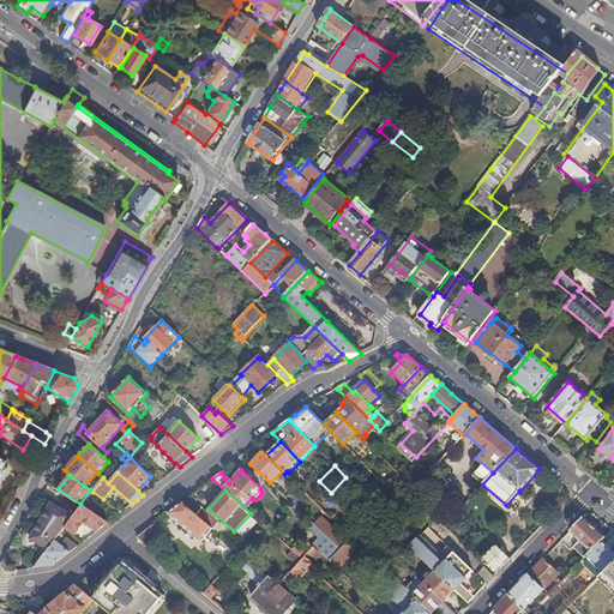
[(190,497),(181,503),(204,522),(208,516),(202,510),(203,509),(190,497)]
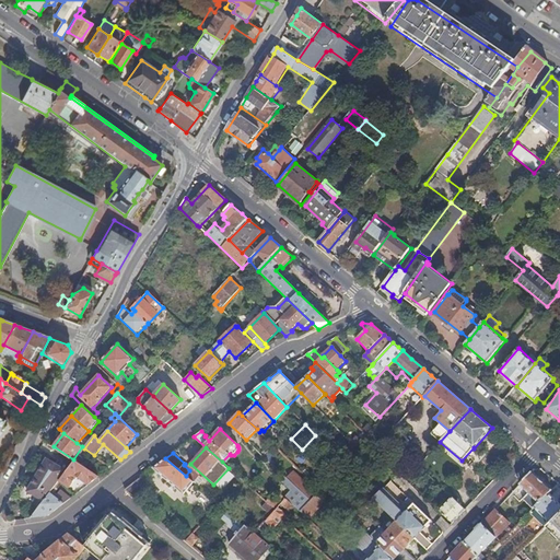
[(56,487),(60,481),(68,471),(46,458),(27,491),(45,501),(56,487)]
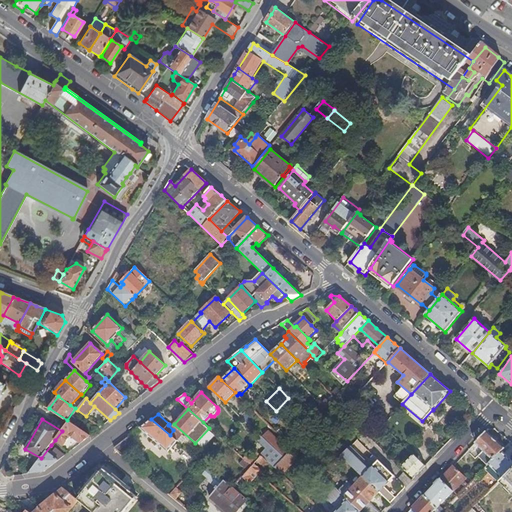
[(177,441),(170,435),(151,419),(139,428),(168,452),(177,441)]
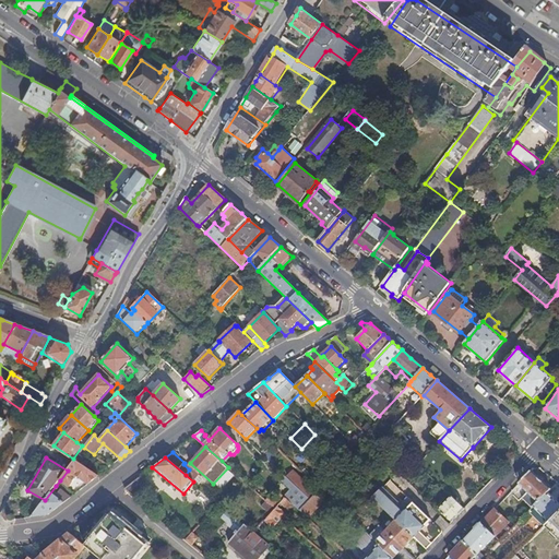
[(75,461),(68,471),(60,480),(69,486),(78,475),(90,483),(98,476),(75,461)]
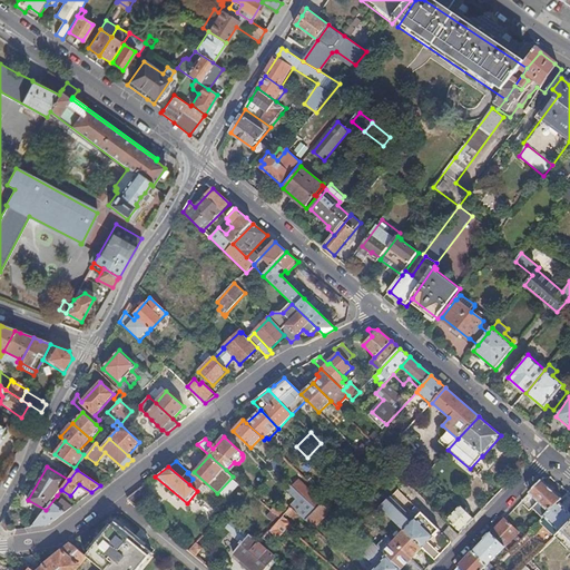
[(543,516),(558,502),(561,499),(541,480),(529,492),(538,502),(532,508),(542,518),(543,516)]
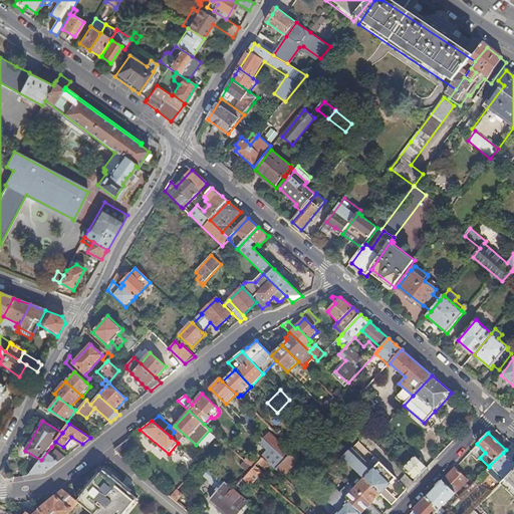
[(285,460),(275,470),(283,477),(297,462),(290,455),(290,454),(274,439),(269,444),(285,459),(285,460)]
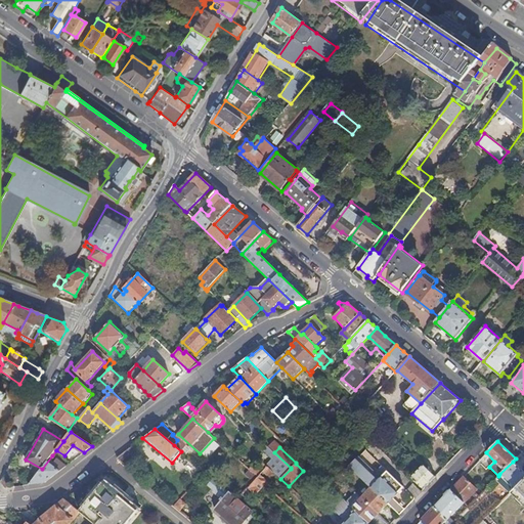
[(302,448),(296,454),(300,459),(306,452),(302,448)]
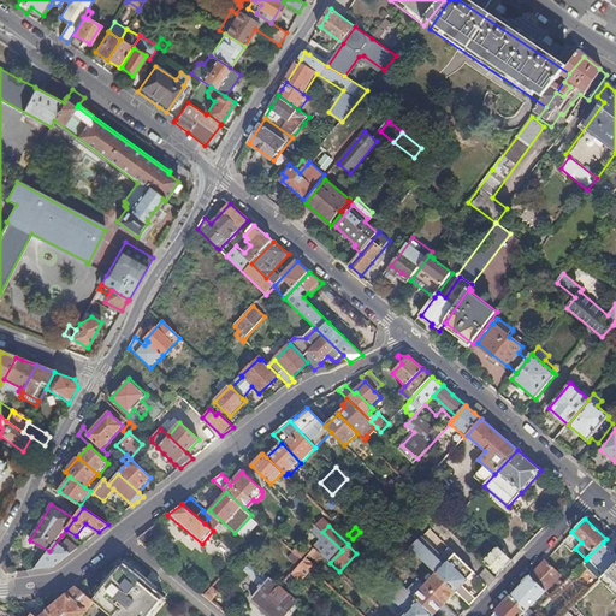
[(61,535),(49,551),(35,570),(53,568),(78,548),(67,539),(61,546),(59,544),(64,538),(61,535)]
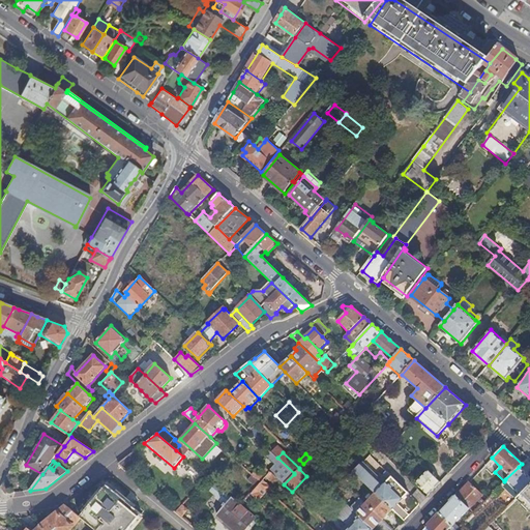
[(384,478),(382,480),(379,484),(362,468),(359,465),(354,471),(376,493),(392,509),(404,521),(409,516),(398,504),(403,499),(402,498),(408,493),(391,477),(390,477),(387,481),(384,478)]
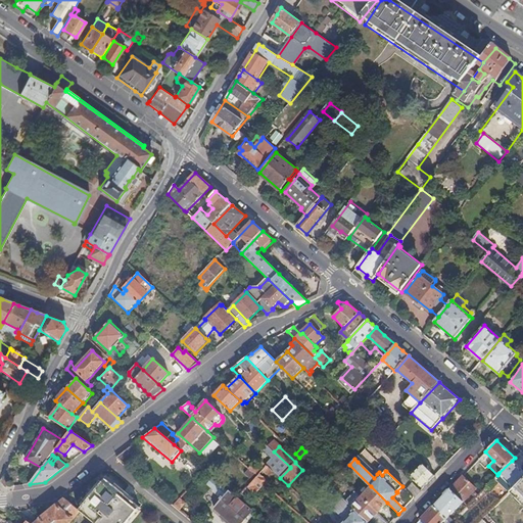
[(374,478),(377,474),(361,459),(358,462),(374,478)]
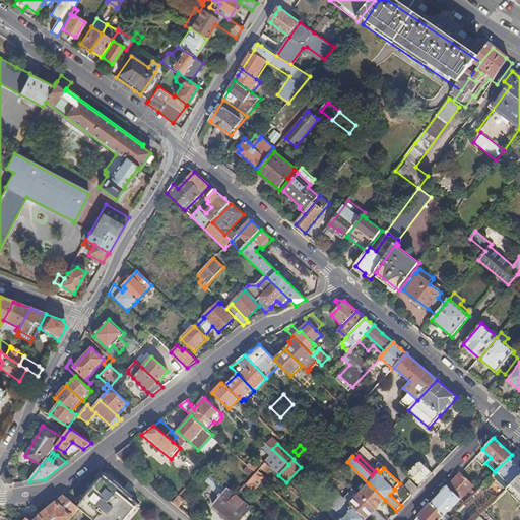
[(496,470),(511,485),(519,475),(519,469),(509,458),(496,470)]
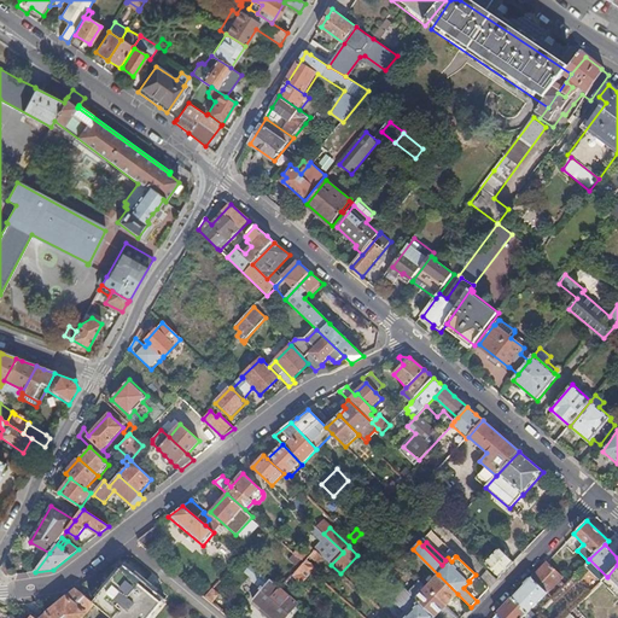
[(296,549),(292,553),(303,564),(315,551),(309,546),(302,554),(296,549)]
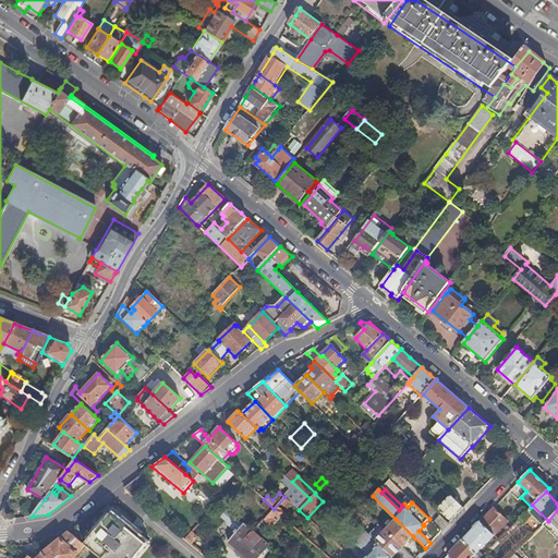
[(456,516),(463,508),(450,496),(438,509),(444,514),(440,517),(444,519),(446,517),(450,521),(456,516)]
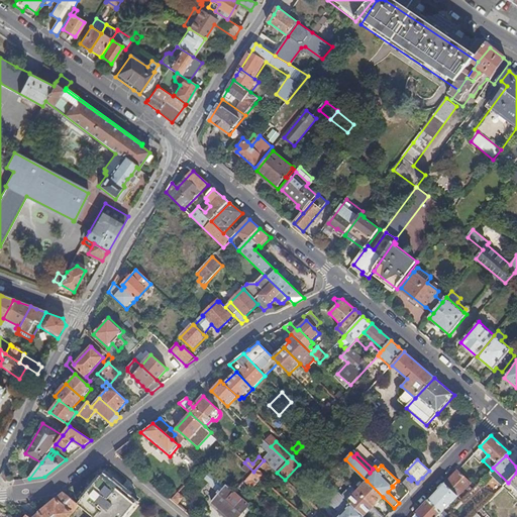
[(253,472),(262,479),(272,468),(264,460),(253,472)]
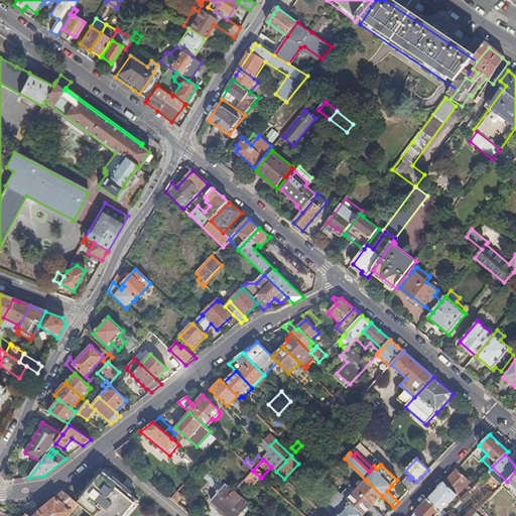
[(503,486),(507,482),(492,467),(491,469),(487,472),(500,484),(498,486),(500,489),(503,486)]
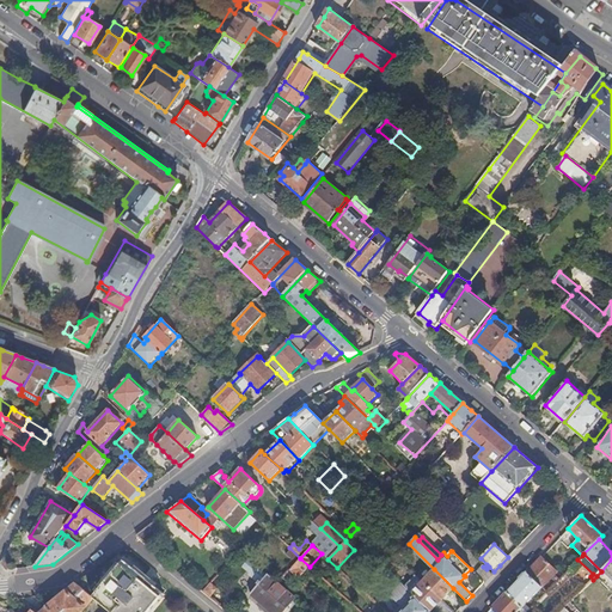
[(526,573),(542,587),(542,586),(557,570),(552,567),(542,557),(536,563),(526,573)]
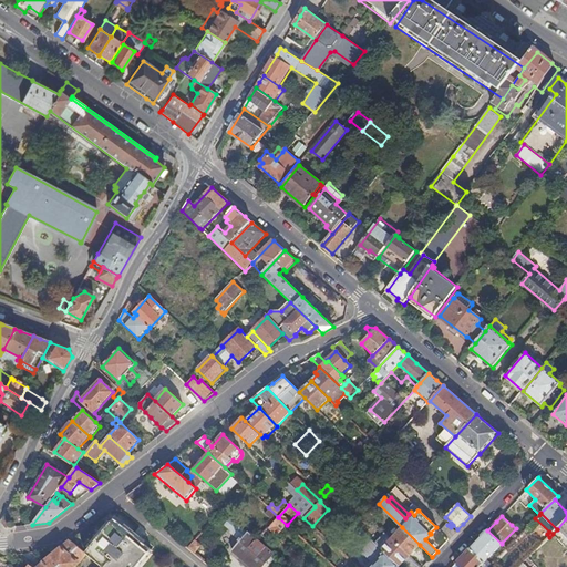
[(277,536),(287,525),(278,517),(268,528),(277,536)]
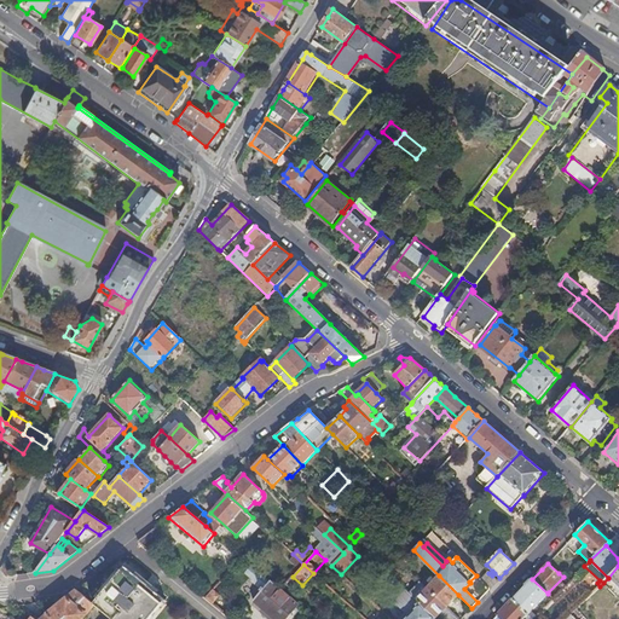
[(618,566),(608,578),(603,583),(618,597),(618,566)]
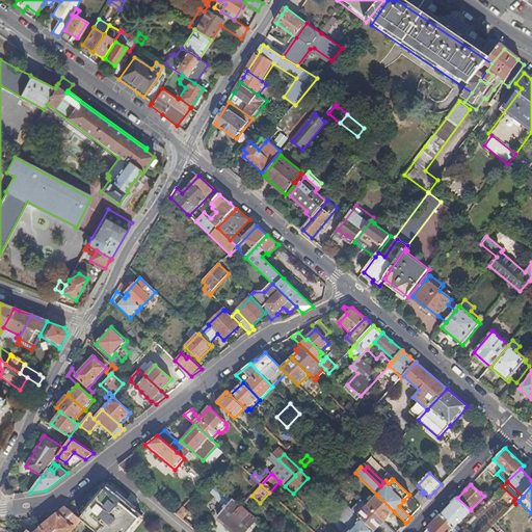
[(96,531),(129,531),(142,515),(108,487),(81,520),(96,531)]
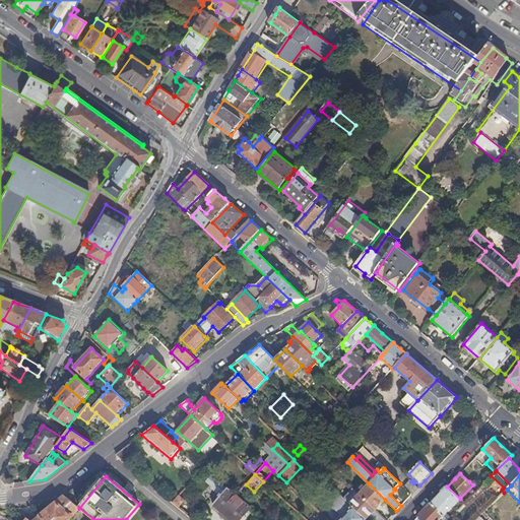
[(375,510),(385,500),(369,483),(359,494),(375,510)]
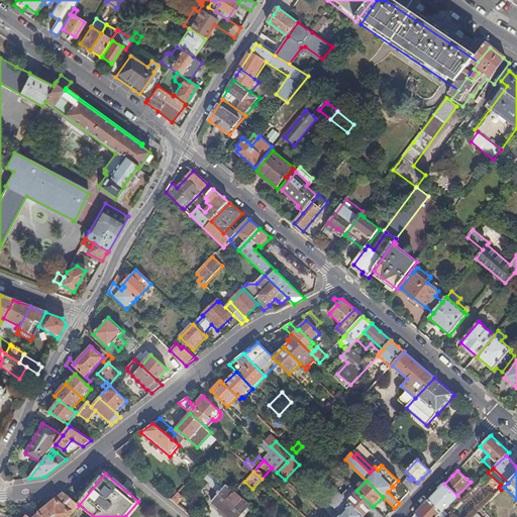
[(457,496),(444,484),(428,501),(444,516),(447,513),(444,510),(457,496)]
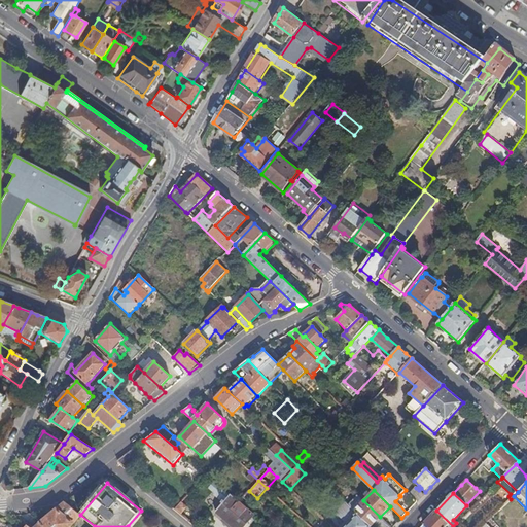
[(242,526),(253,515),(239,502),(230,494),(223,501),(222,500),(220,503),(221,504),(215,512),(233,526),(242,526)]
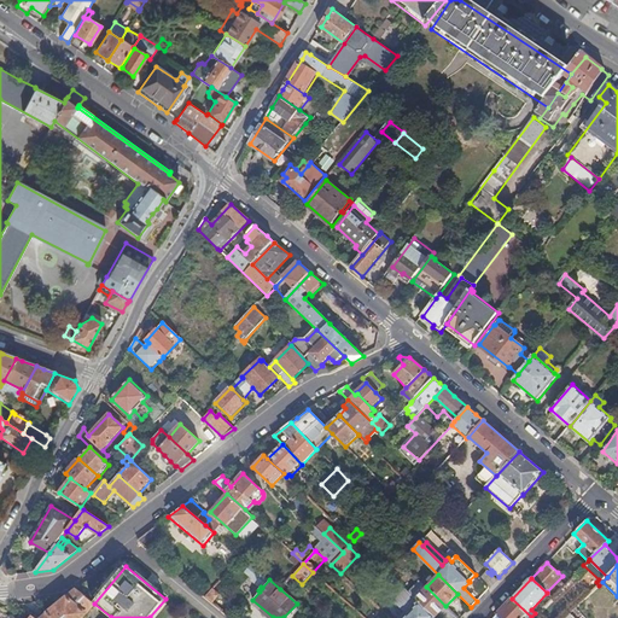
[(415,599),(435,617),(445,606),(426,587),(415,599)]
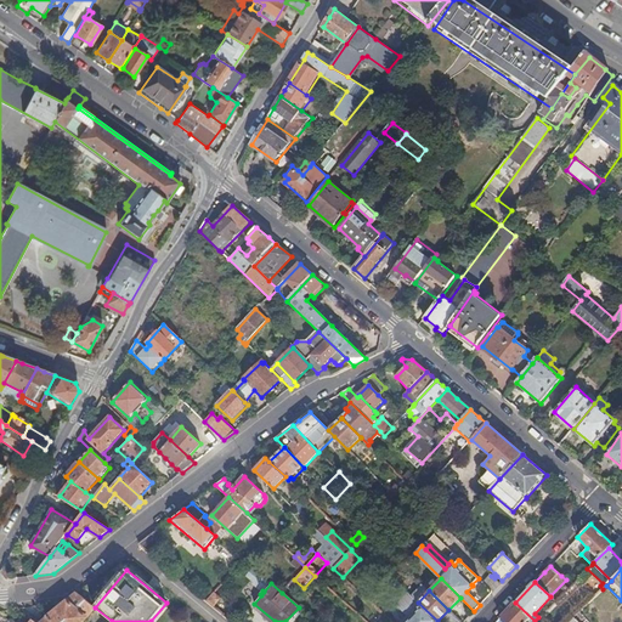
[(83,621),(95,608),(77,593),(67,601),(47,618),(51,621),(83,621)]
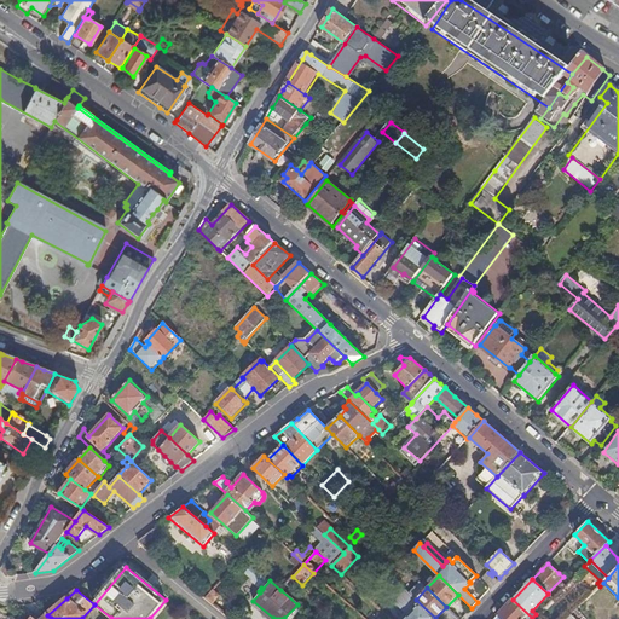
[(213,590),(206,599),(213,605),(221,596),(213,590)]
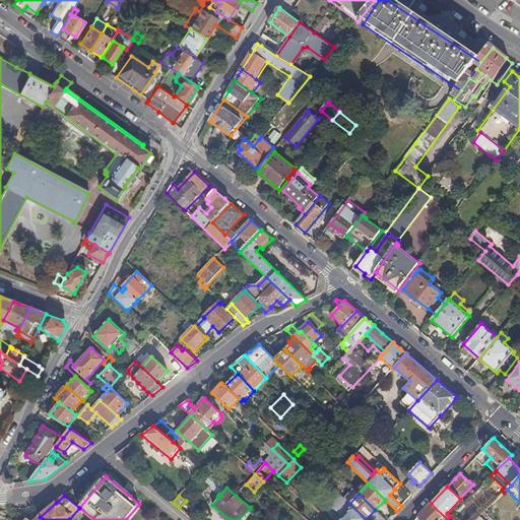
[(365,519),(366,519),(349,504),(340,496),(332,505),(332,508),(343,518),(340,519),(365,519)]
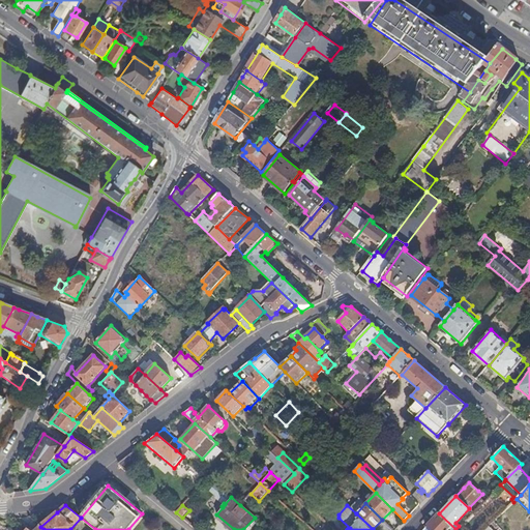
[(462,529),(459,526),(455,529),(439,513),(427,527),(430,529),(462,529)]
